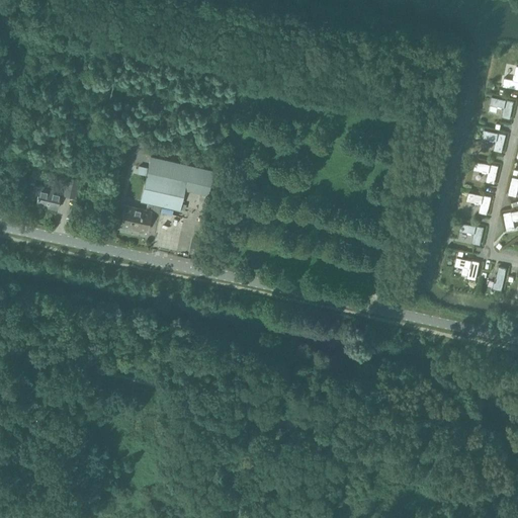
[(513,80),(504,78),(503,85),(517,87),(517,65),(516,65),(513,80)]
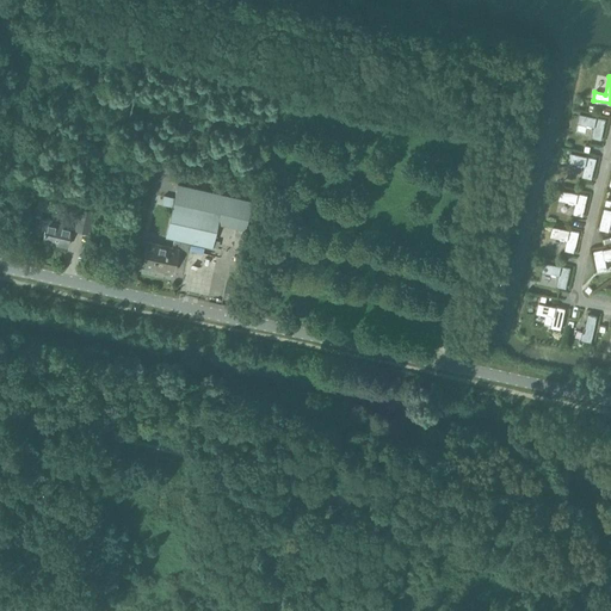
[(578,134),(585,109),(568,106),(561,127),(578,134)]
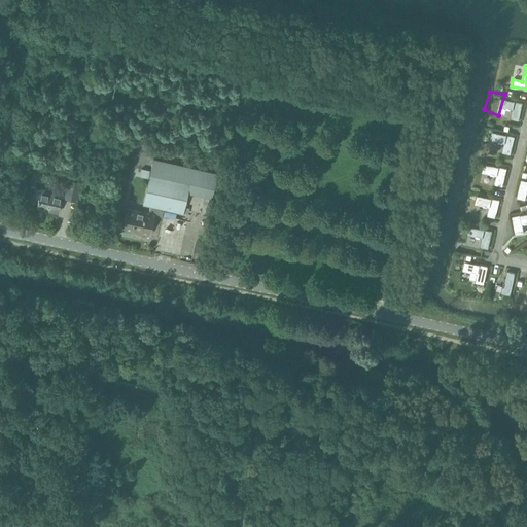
[(490,154),(494,138),(480,133),(476,150),(490,154)]
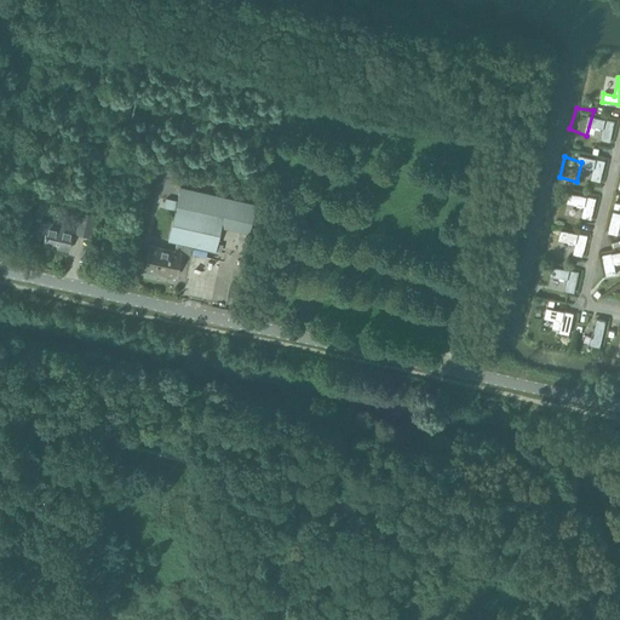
[(250,234),(256,204),(179,187),(177,200),(167,197),(165,207),(174,210),(167,241),(177,244),(174,251),(149,245),(144,270),(176,276),(181,252),(183,244),(216,251),(222,227),(250,234)]
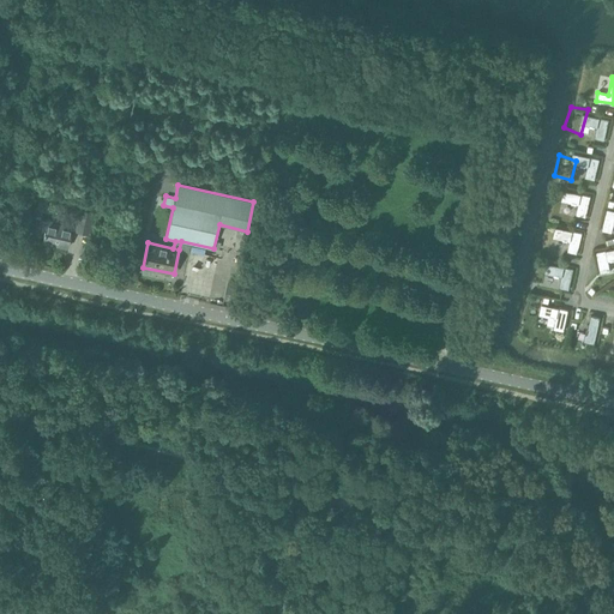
[(590,196),(564,190),(561,200),(571,203),(576,204),(577,203),(578,204),(576,215),(585,217),(590,196)]
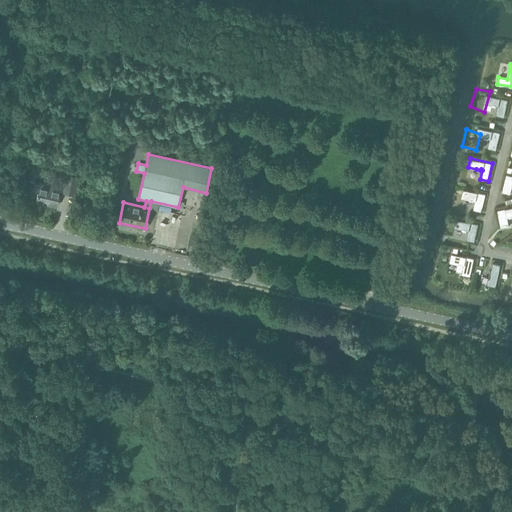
[(62,191),(74,195),(80,176),(67,172),(62,191)]
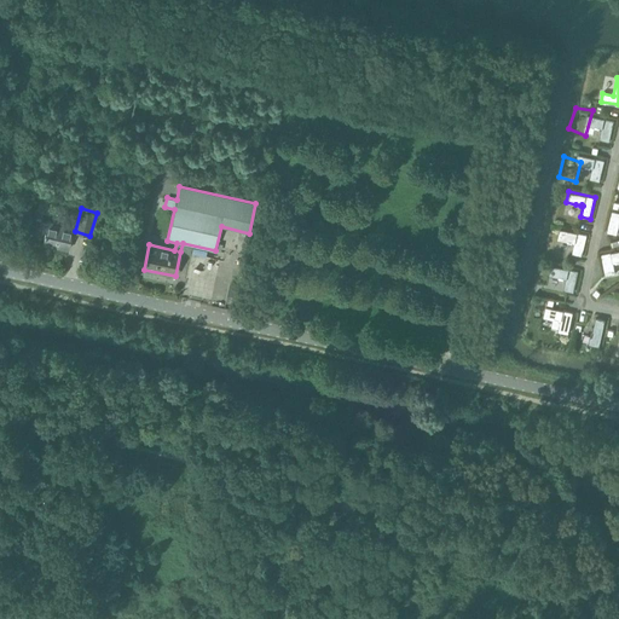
[(618,212),(612,210),(606,232),(615,235),(618,224),(618,223),(618,212)]
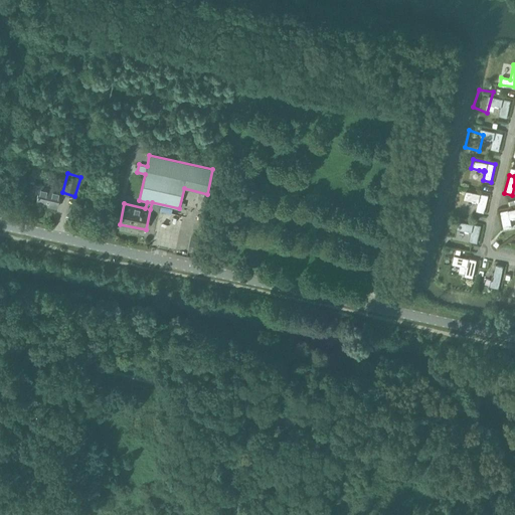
[(60,190),(54,188),(54,187),(40,184),(40,185),(34,184),(32,192),(38,193),(36,203),(56,207),(60,190)]
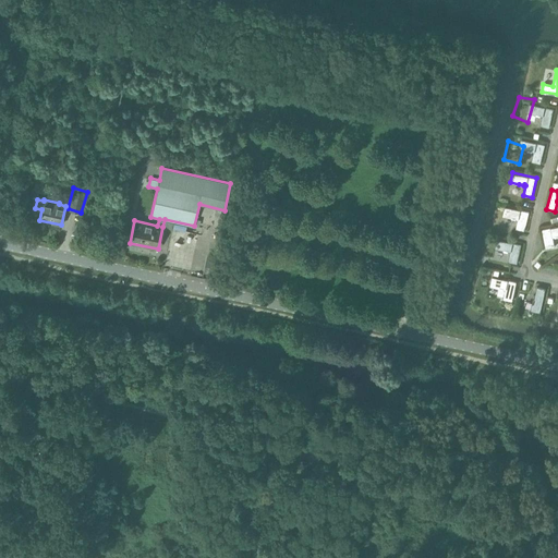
[(518,219),(516,229),(524,231),(529,211),(505,206),(502,215),(511,217),(511,218),(516,219),(516,218),(518,219)]
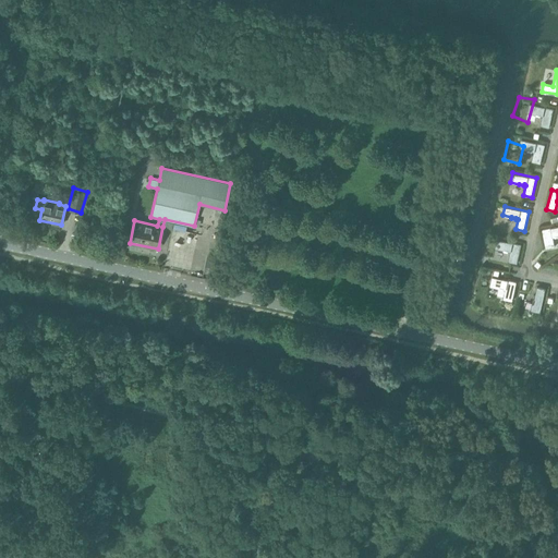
[(557,226),(542,229),(545,249),(555,246),(553,237),(554,237),(557,235),(557,226)]
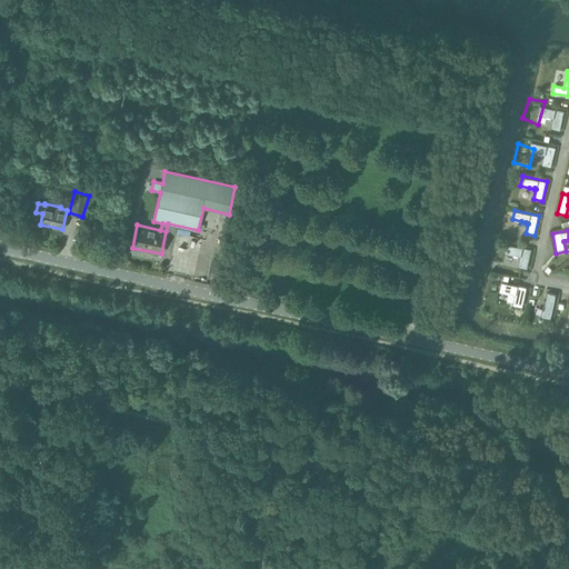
[(519,266),(527,268),(530,249),(507,243),(505,251),(521,256),(519,266)]
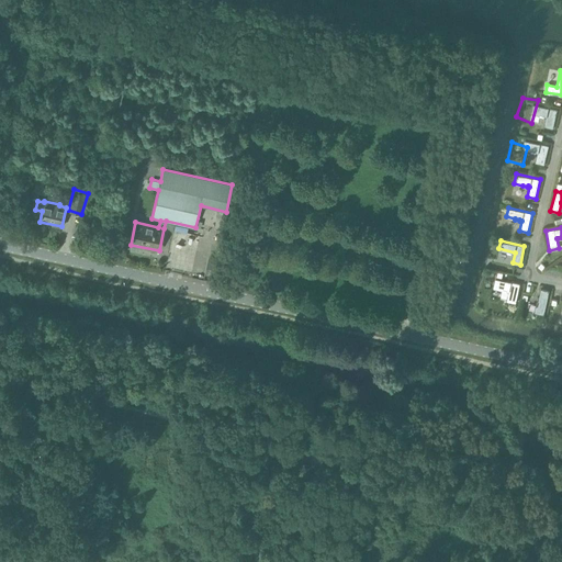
[(515,303),(519,283),(495,278),(493,288),(503,290),(507,291),(507,290),(508,291),(506,301),(515,303)]
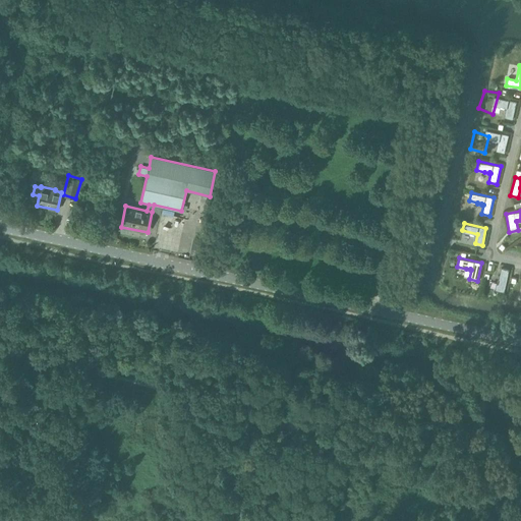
[(495,289),(504,291),(509,269),(502,268),(498,283),(496,283),(495,289)]
